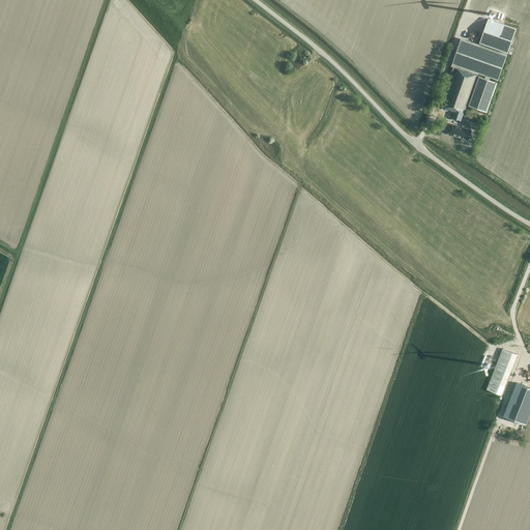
[(488,19),(479,43),(511,54),(513,48),(510,47),(517,28),(488,19)]
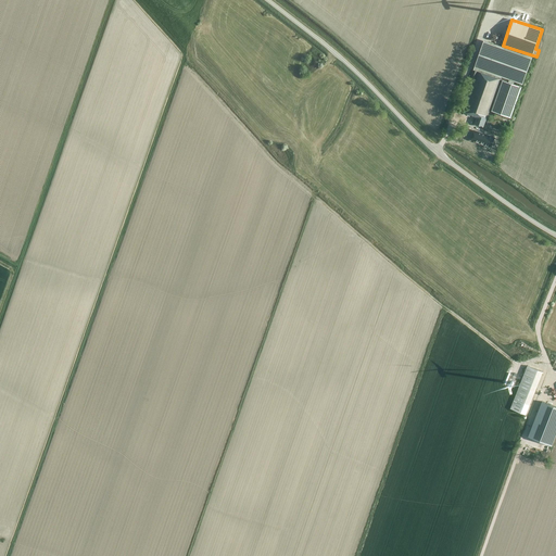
[(521,87),(514,84),(515,81),(522,85),(532,58),(484,40),(474,70),(470,78),(475,79),(463,112),(477,116),(475,124),(483,126),(487,116),(488,116),(492,102),(493,103),(498,89),(491,111),(512,118),(521,87)]
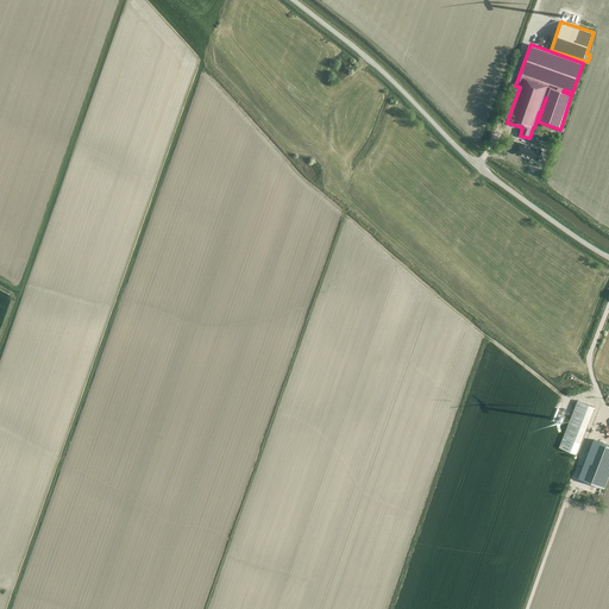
[(537,149),(515,142),(512,151),(533,158),(534,157),(537,158),(539,154),(535,152),(537,149)]
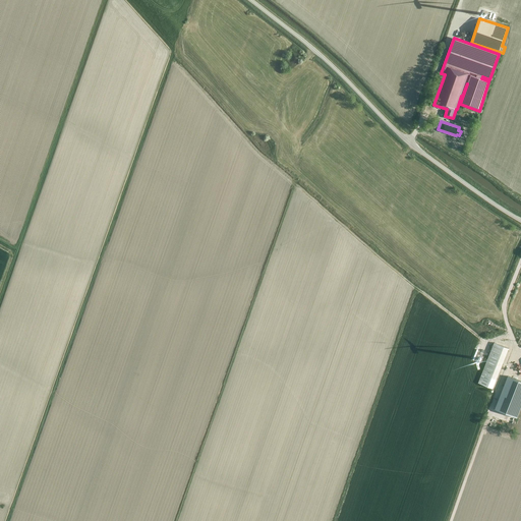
[(478,384),(493,389),(509,349),(494,343),(478,384)]
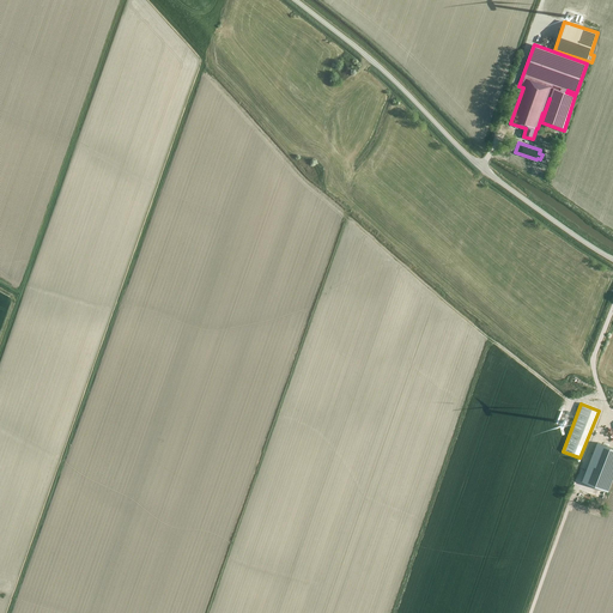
[(612,479),(612,448),(598,443),(582,481),(608,492),(612,479)]
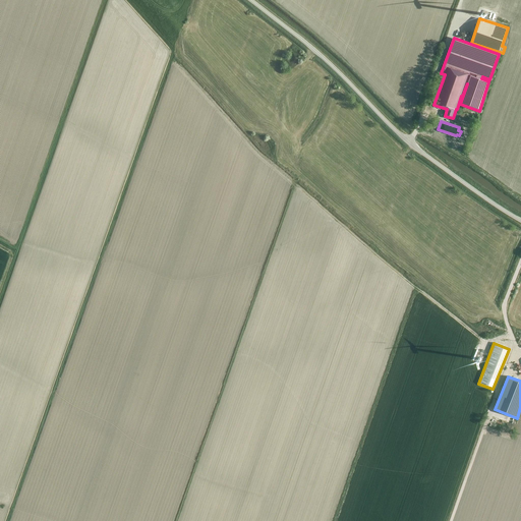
All buildings are outlined.
